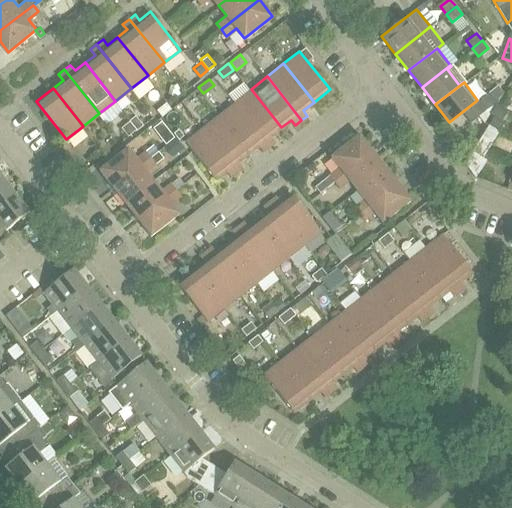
[(235,101),(269,145),(275,141),(271,135),(281,127),(251,89),(235,101)]
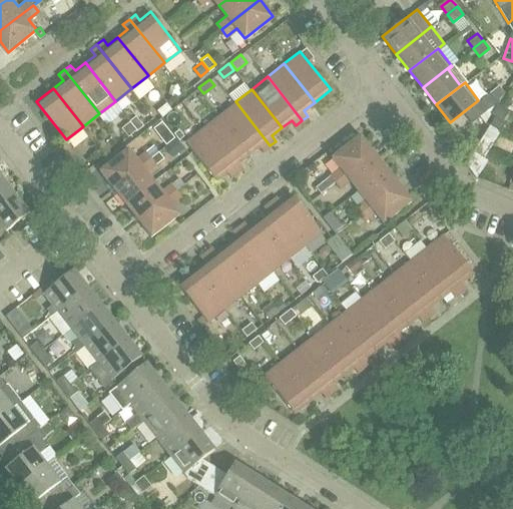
[(497,101),(489,91),(481,97),(489,107),(497,101)]
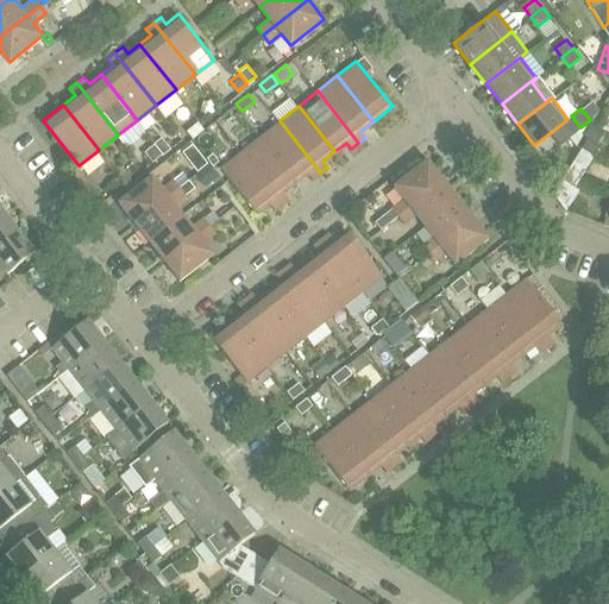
[(193,137),(203,127),(198,120),(187,129),(193,137)]
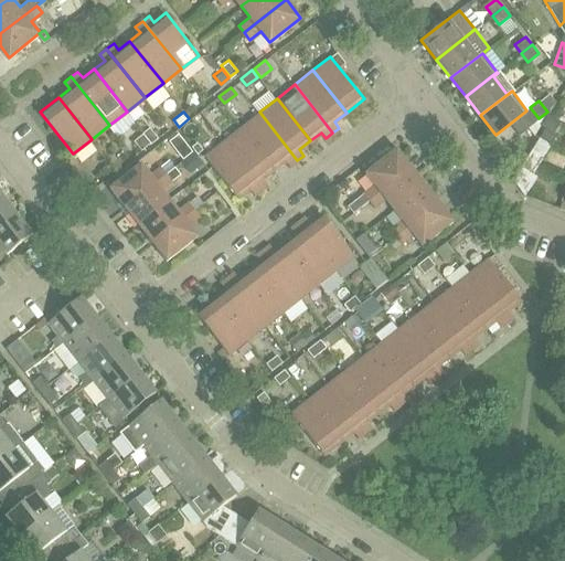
[(290,166),(297,160),(259,112),(241,126),(275,169),(286,160),(290,166)]
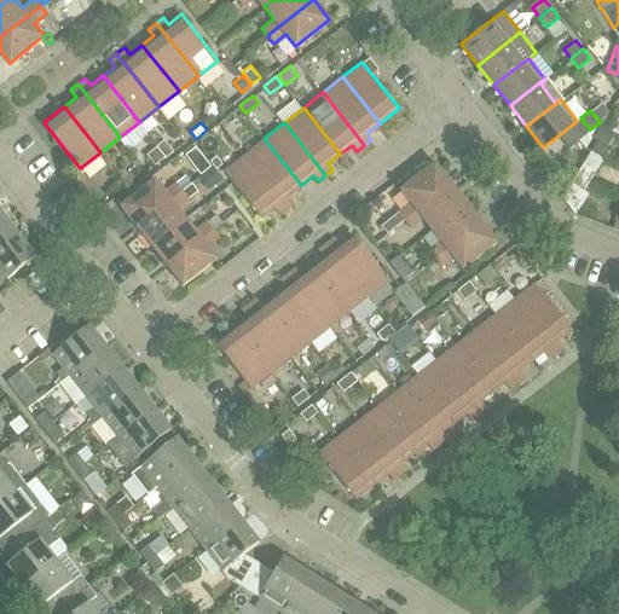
[(580,137),(586,144),(593,135),(590,129),(580,137)]
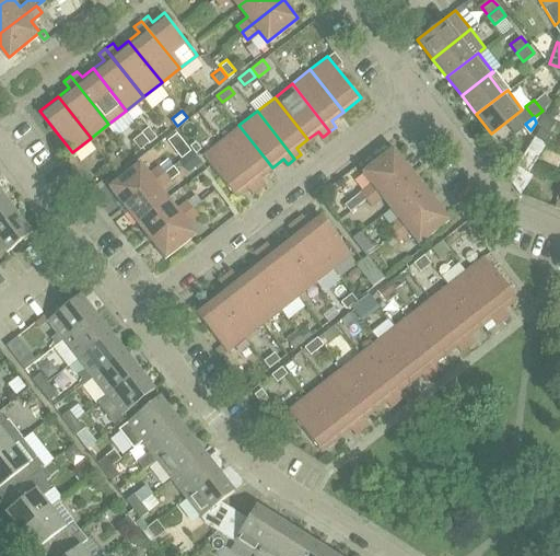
[(149,125),(141,130),(150,140),(156,134),(149,125)]
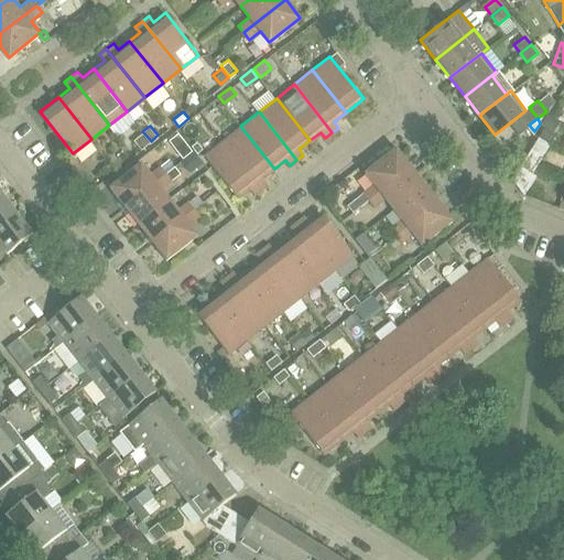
[(223,140),(261,187),(268,183),(263,176),(274,169),(240,126),(223,140)]
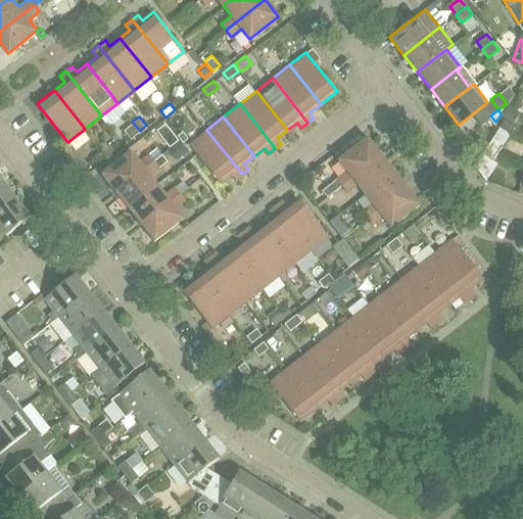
[(505,116),(498,126),(510,132),(515,124),(505,116)]
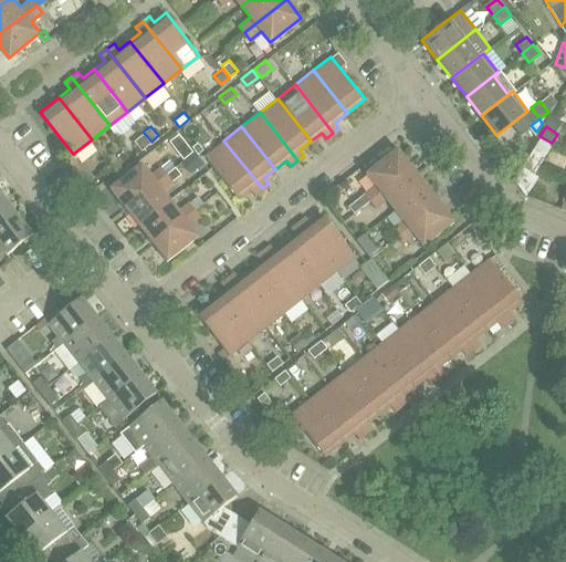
[(140,132),(130,139),(138,149),(148,142),(140,132)]
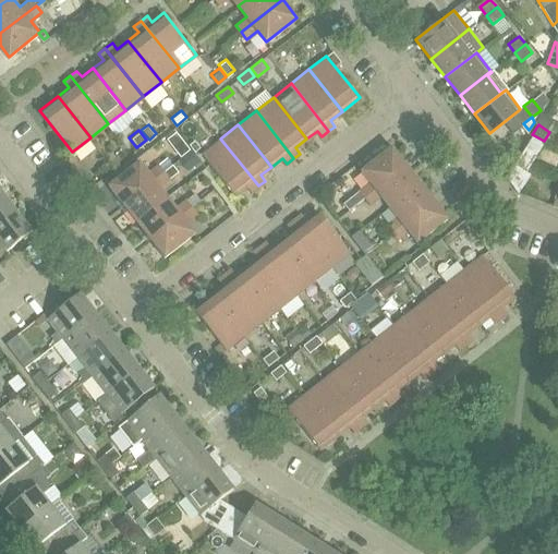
[(172,144),(181,136),(176,131),(167,137),(172,144)]
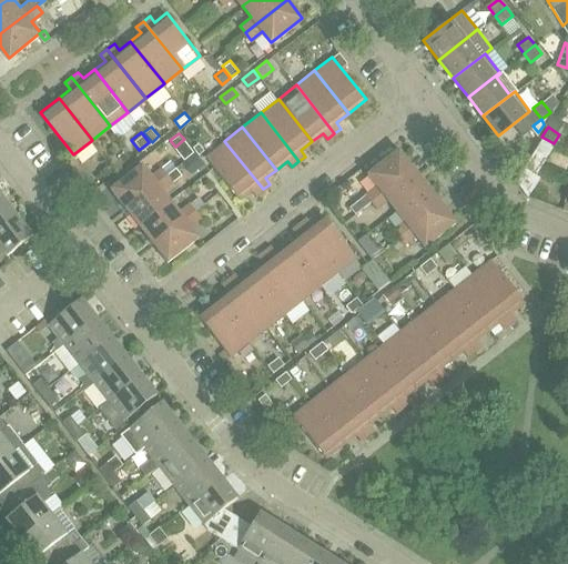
[(199,141),(192,145),(198,153),(204,149),(199,141)]
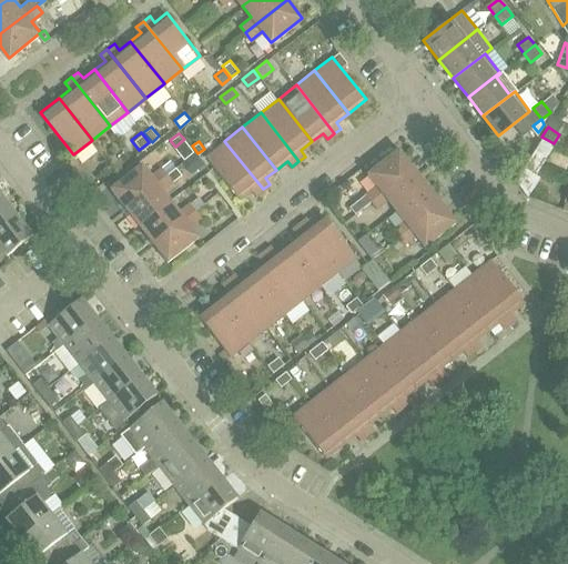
[(263,189),(224,141),(206,155),(240,198),(251,189),(256,194),(263,189)]
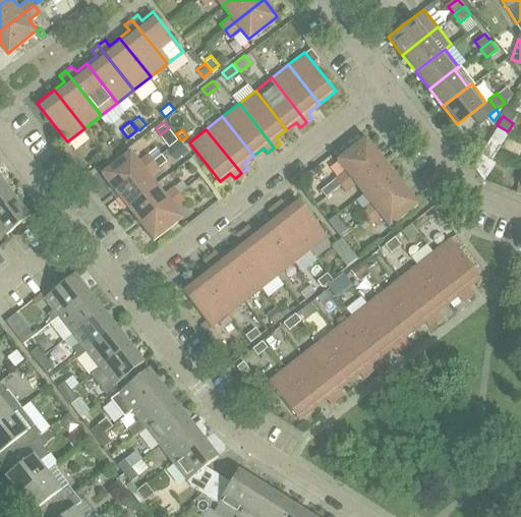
[(490,135),(485,144),(497,151),(502,141),(490,135)]
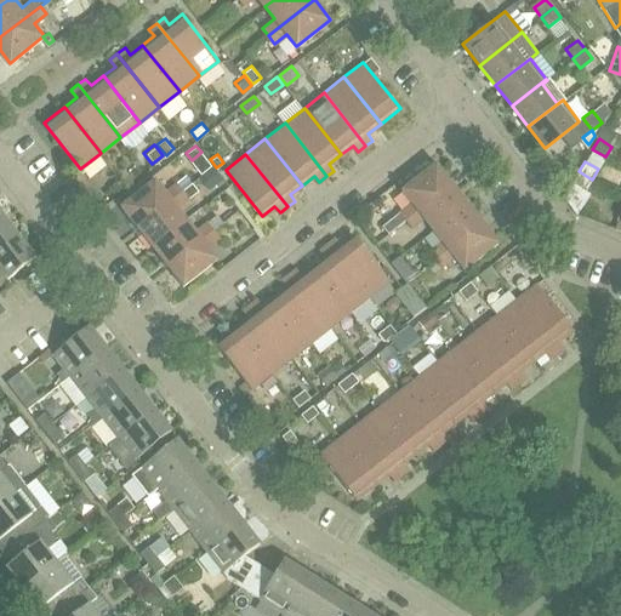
[(388,232),(405,218),(450,182),(434,163),(402,188),(411,201),(382,224),(388,232)]
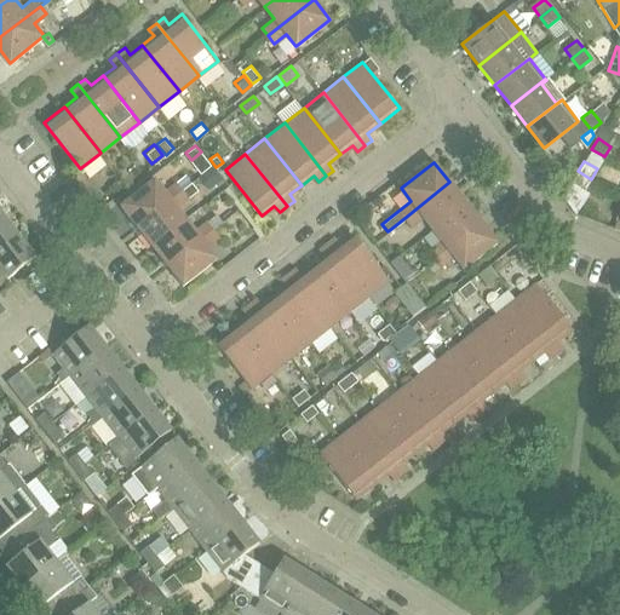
[(213,164),(199,176),(208,188),(223,177),(213,164)]
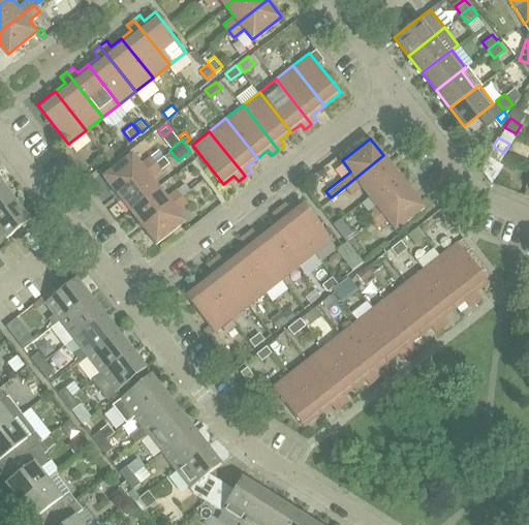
[(501,163),(499,161),(504,153),(493,146),(479,167),(489,178),(492,179),(501,163)]
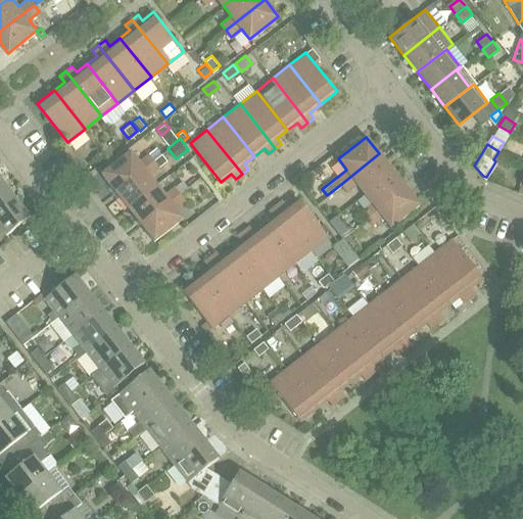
[(157,146),(149,152),(154,159),(162,152),(157,146)]
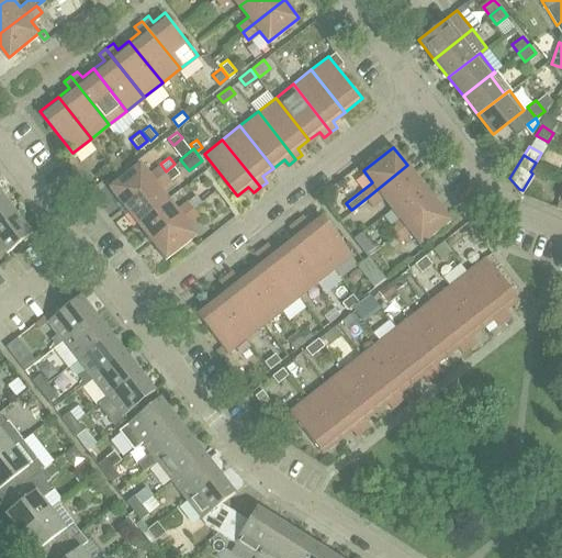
[(110,186),(124,203),(166,171),(160,164),(149,173),(141,162),(110,186)]
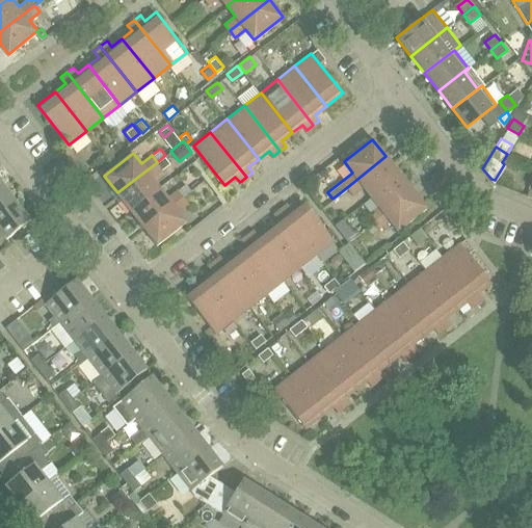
[(399,174),(386,156),(347,187),(352,193),(363,185),(371,195),(399,174)]
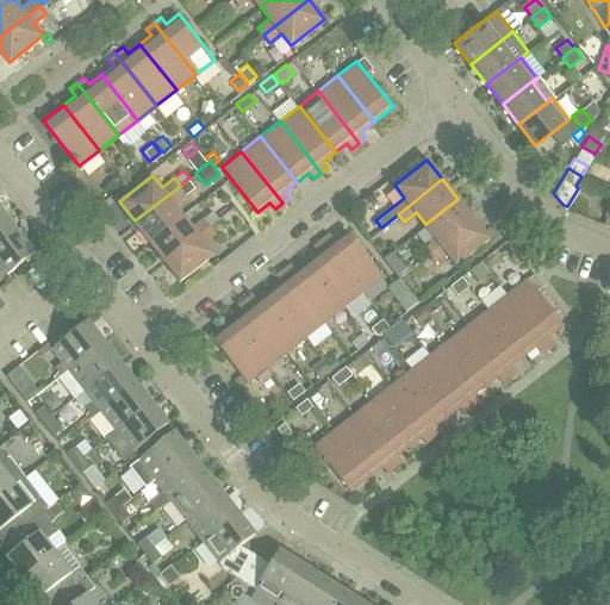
[(180,186),(135,220),(149,241),(182,214),(174,203),(186,193),(180,186)]
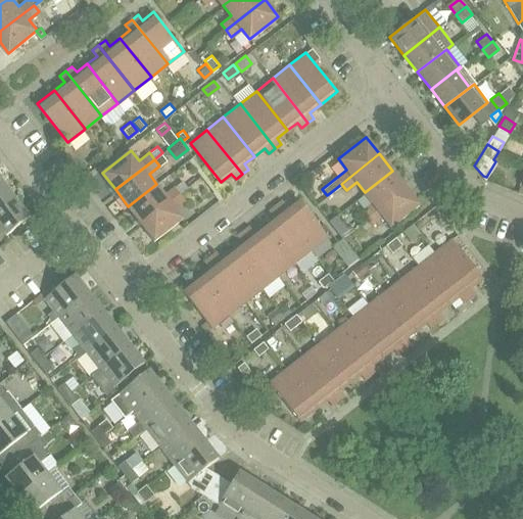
[(407,187),(392,171),(365,192),(372,202),(362,210),(368,217),(407,187)]
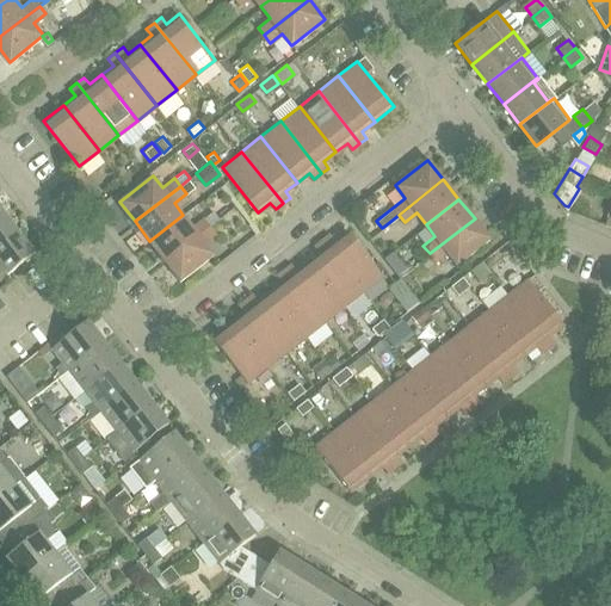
[(0,243),(18,230),(1,210),(0,211),(0,243)]
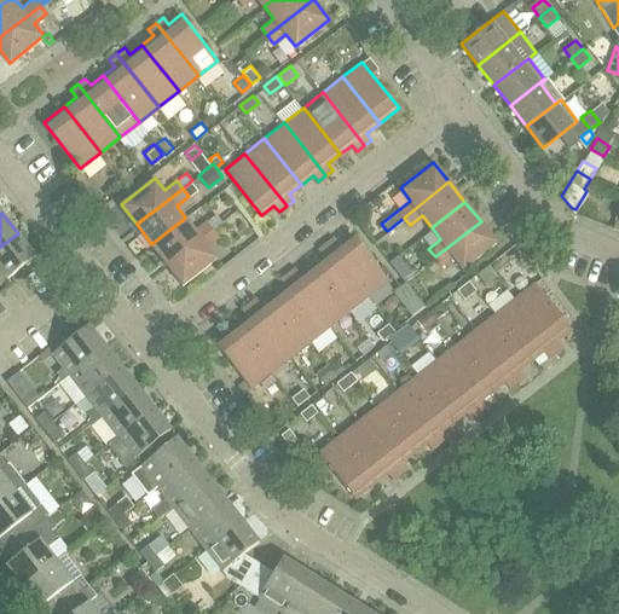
[(195,229),(185,218),(151,244),(167,262),(213,227),(207,219),(195,229)]
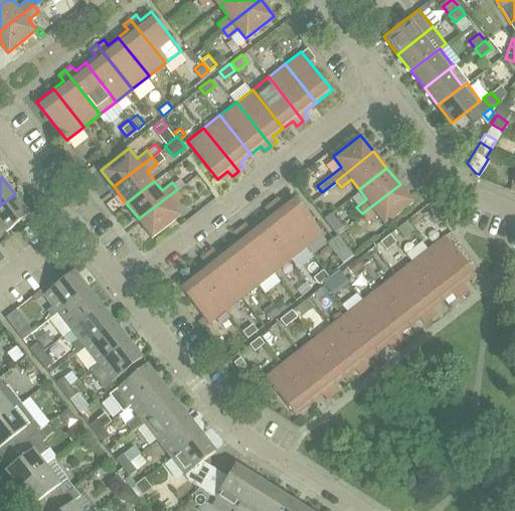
[(400,184),(362,213),(366,219),(376,211),(384,222),(413,200),(400,184)]
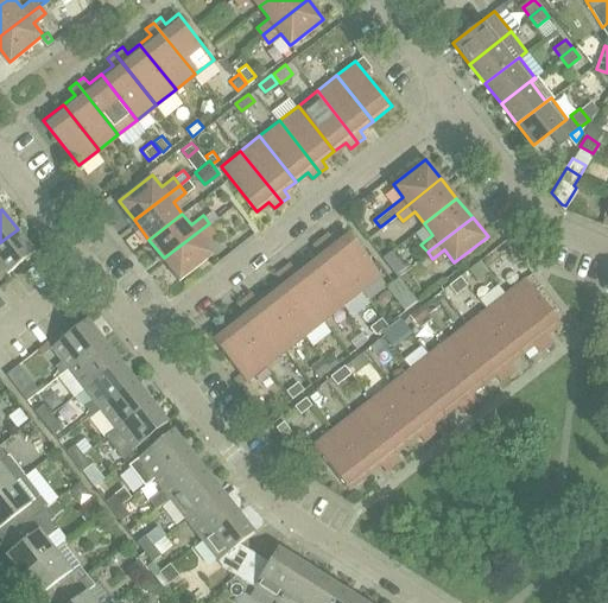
[(209,223),(164,258),(179,278),(213,252),(203,240),(215,230),(209,223)]
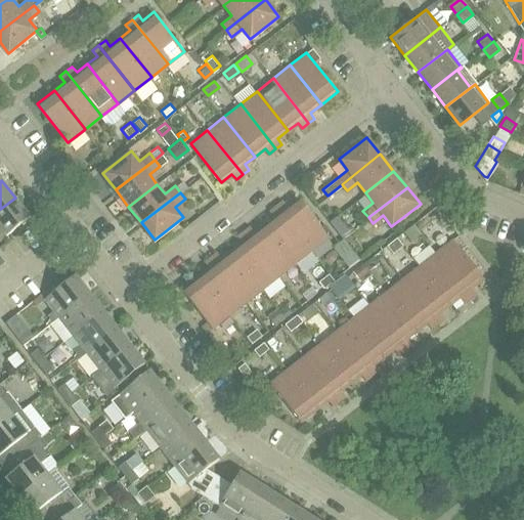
[(282,200),(276,204),(312,248),(329,235),(298,197),(287,205),(282,200)]
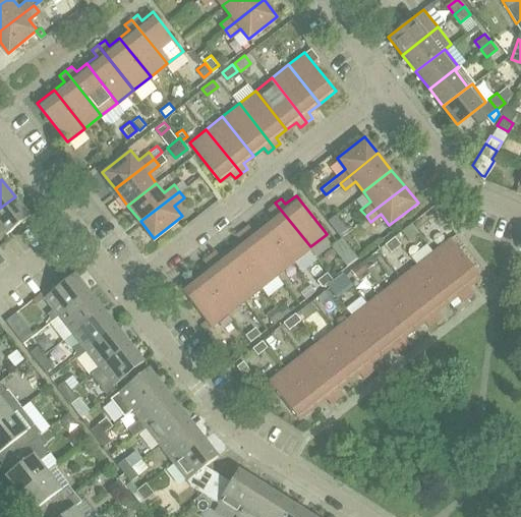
[(15,196),(0,208),(0,237),(30,215),(15,196)]
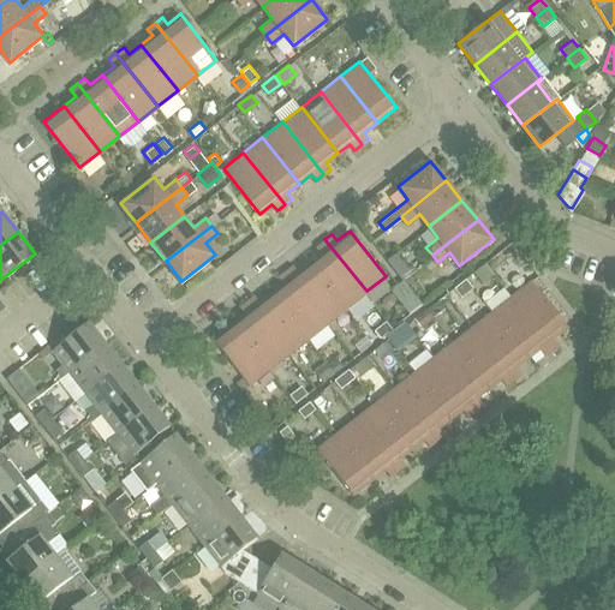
[(366,291),(324,239),(317,245),(322,252),(311,261),(347,306),(366,291)]
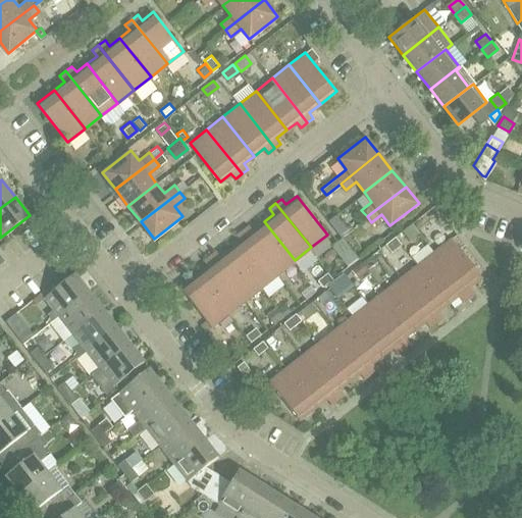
[(243,229),(277,273),(295,260),(264,221),(253,229),(249,224),(243,229)]
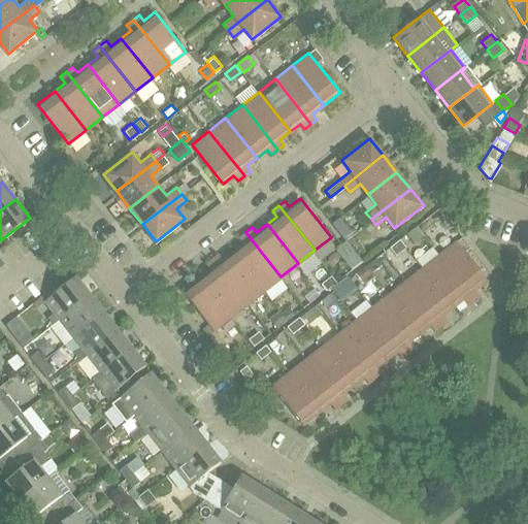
[(281,276),(245,232),(239,236),(243,242),(233,251),(264,290),(281,276)]
